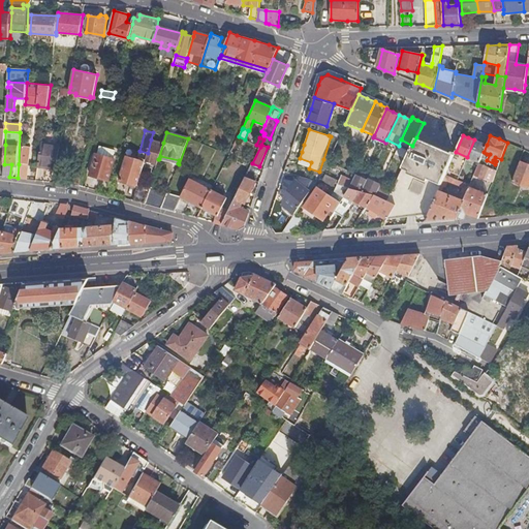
[(412,146),(390,194),(386,200),(395,206),(387,219),(386,220),(408,217),(429,215),(445,176),(452,161),(456,152),(452,151),(452,153),(434,146),(416,137),(412,146)]
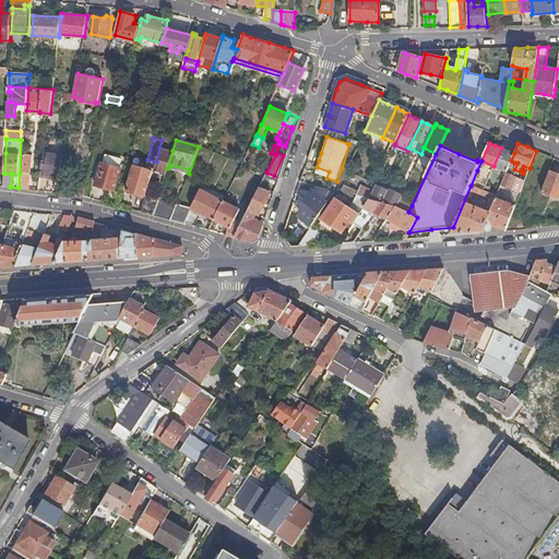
[(167,168),(173,151),(159,147),(156,162),(154,167),(166,171),(167,168)]
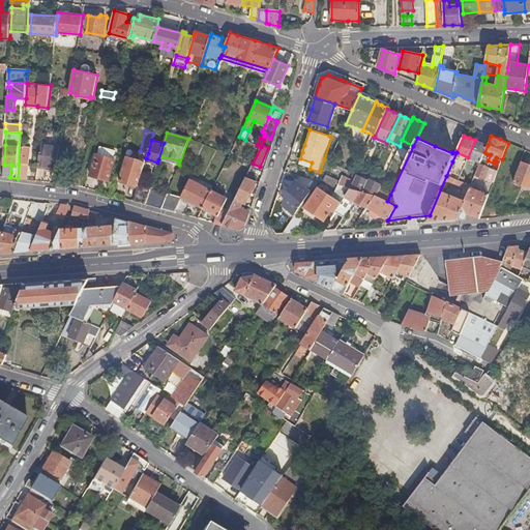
[(386,144),(398,149),(400,146),(387,140),(386,143),(386,144)]
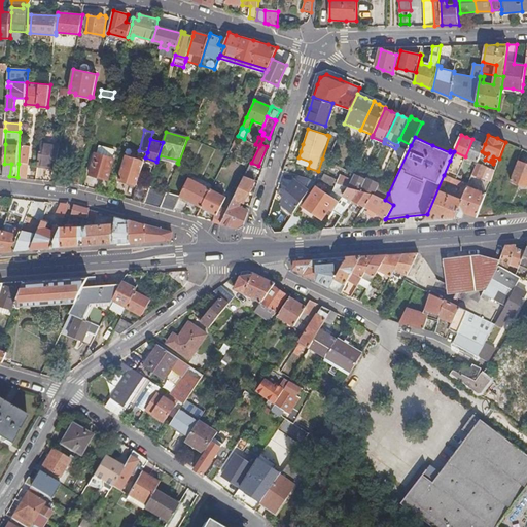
[(465,156),(462,164),(466,166),(469,159),(478,162),(482,151),(485,144),(478,142),(472,139),(465,156)]
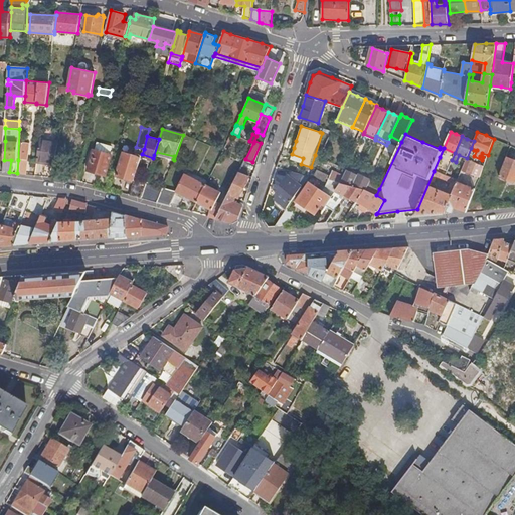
[(41,139),(37,162),(54,165),(58,142),(41,139)]
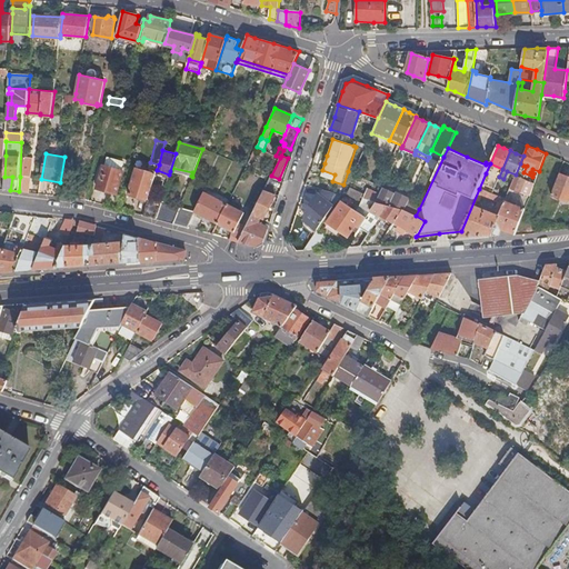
[(33,157),(23,157),(22,191),(29,192),(30,177),(31,177),(33,157)]
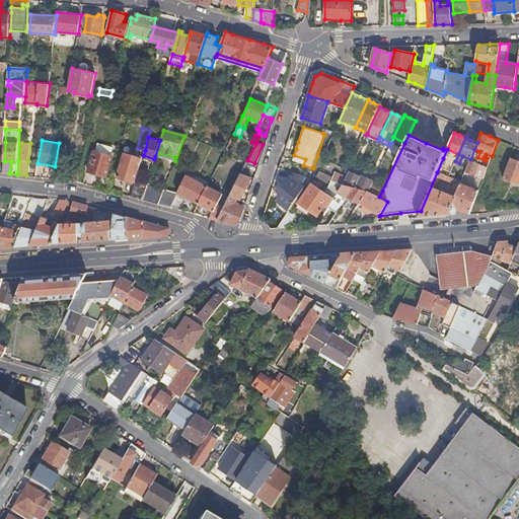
[(96,151),(94,151),(88,172),(106,177),(113,156),(110,155),(114,147),(98,143),(96,151)]
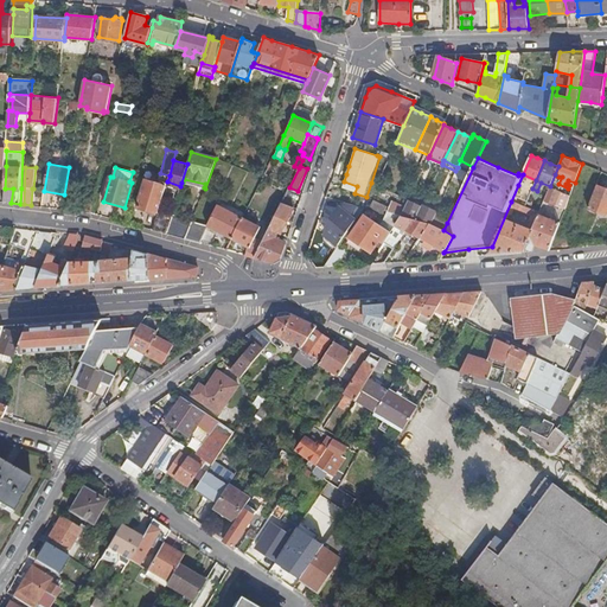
[(170,176),(160,173),(159,178),(160,180),(157,183),(146,179),(138,206),(158,213),(158,212),(167,181),(170,176)]
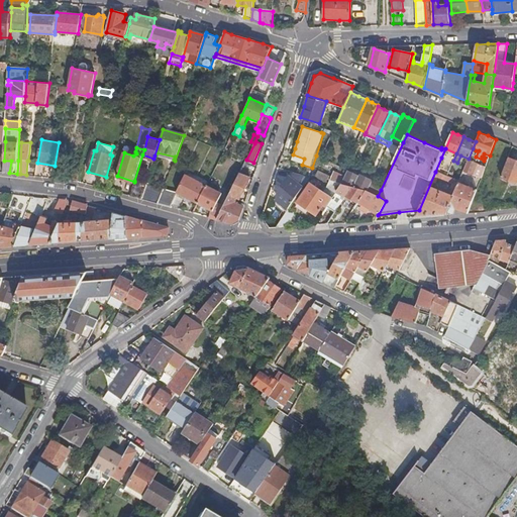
[(304,159),(293,154),(291,161),(302,165),(304,159)]
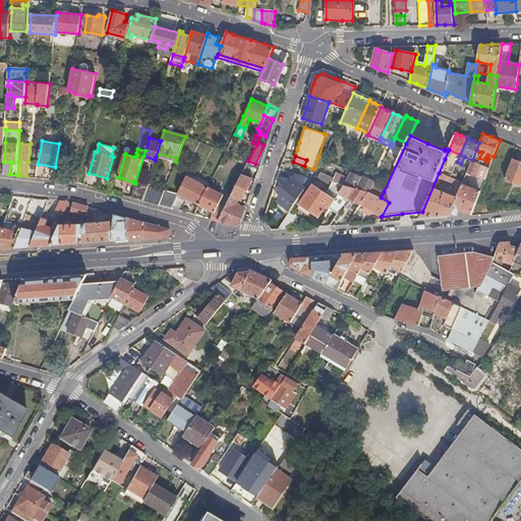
[(439,173),(447,176),(450,170),(446,168),(449,160),(445,159),(439,173)]
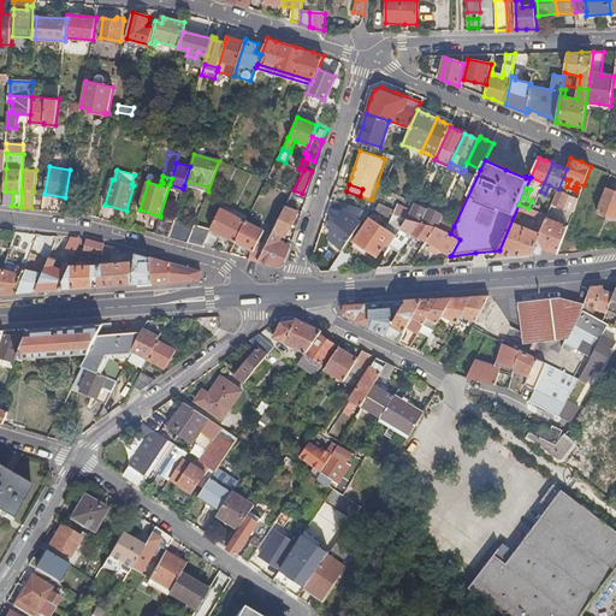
[(605,188),(597,211),(605,214),(614,218),(615,211),(615,191),(614,191),(605,188)]
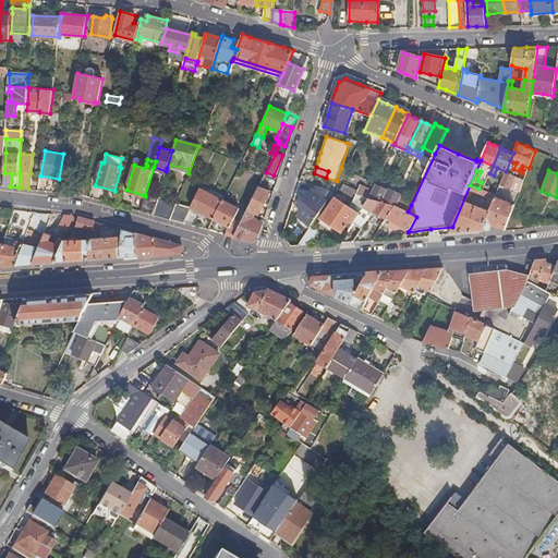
[(278,178),(274,176),(266,172),(258,186),(270,191),(274,192),(278,178)]
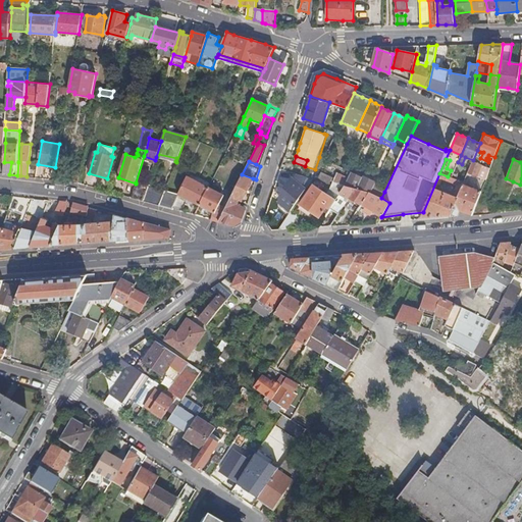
[(482,165),(476,162),(473,161),(468,172),(473,175),(477,176),(482,165)]
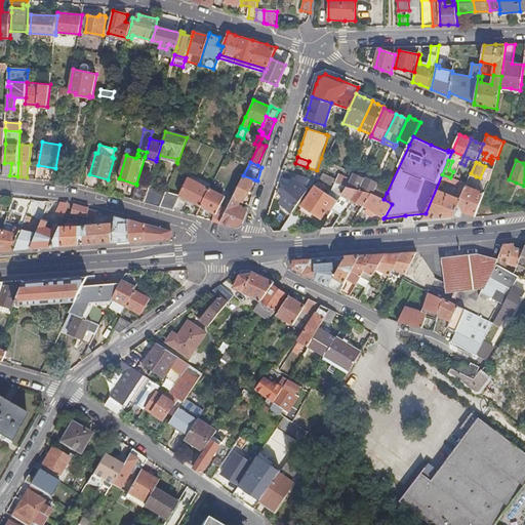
[(79,185),(82,171),(74,169),(71,184),(79,185)]
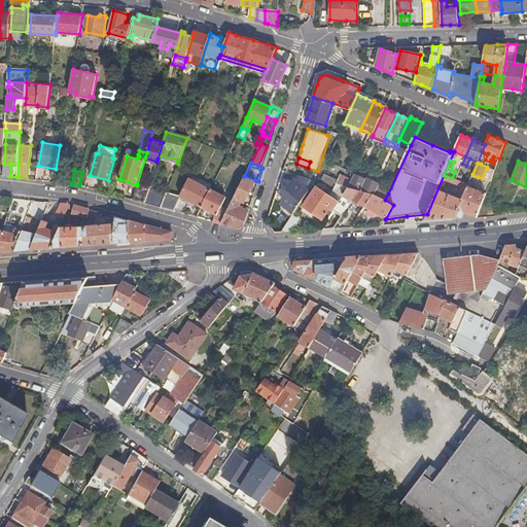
[(332,186),(336,179),(325,174),(321,181),(332,186)]
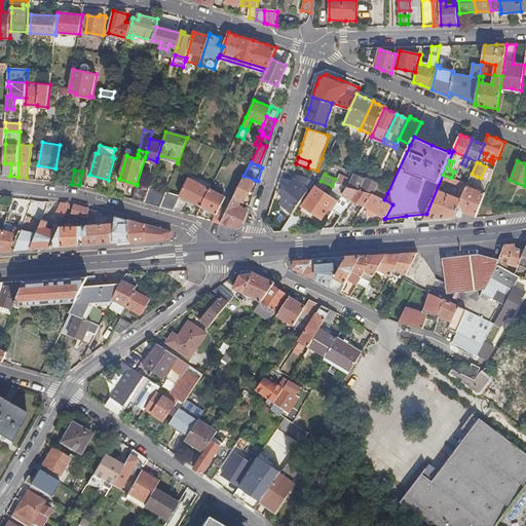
[(285,189),(279,203),(292,214),(294,212),(315,180),(299,175),(296,178),(294,177),(287,187),(285,189)]
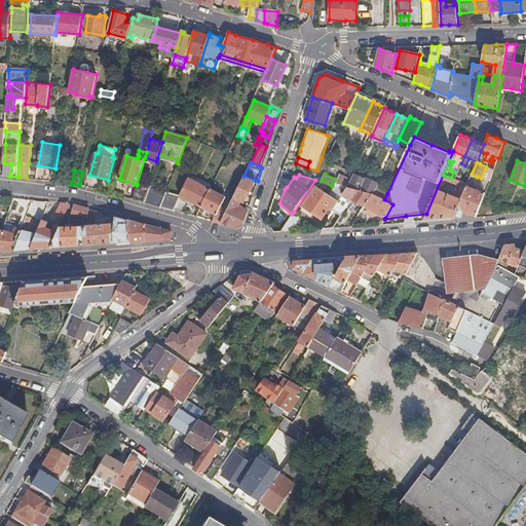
[(350,180),(339,175),(335,184),(347,187),(350,180)]
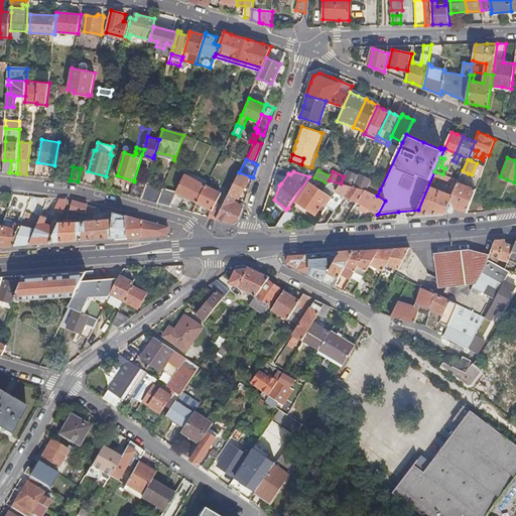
[(358,176),(347,171),(344,176),(341,183),(351,186),(353,186),(358,176)]
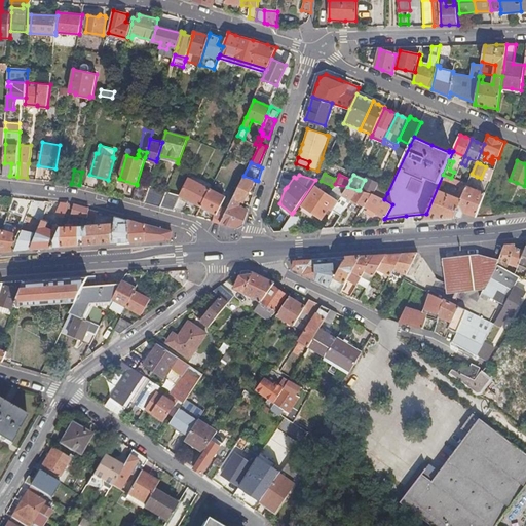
[(467,184),(451,178),(443,175),(426,214),(423,221),(442,220),(454,219),(455,216),(467,184)]
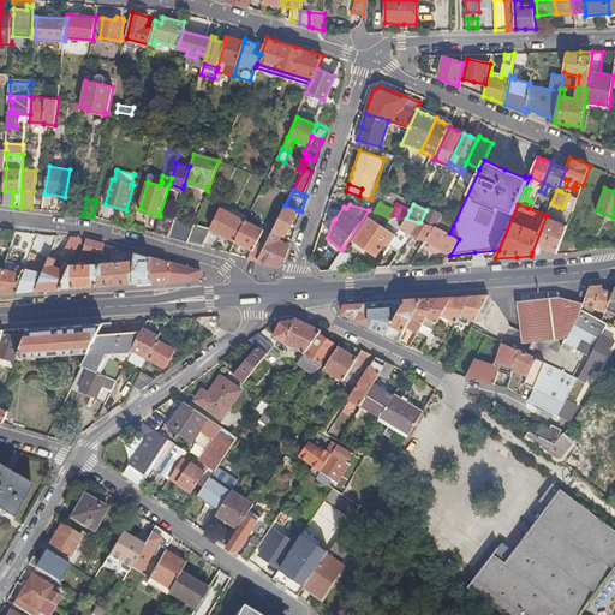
[(282,237),(285,238),(298,210),(285,206),(273,232),(282,237)]
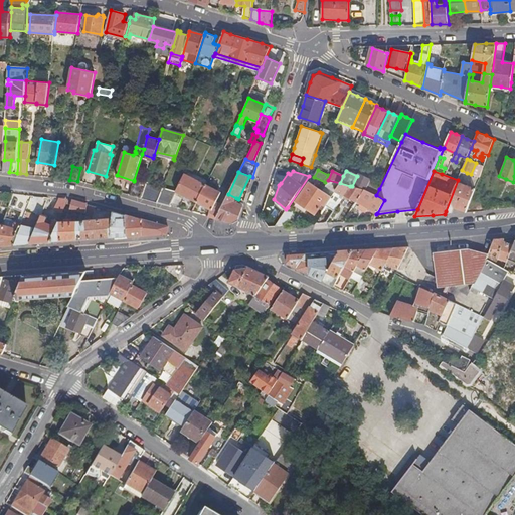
[(163,187),(163,188),(157,203),(170,206),(176,192),(197,203),(206,184),(184,173),(176,191),(163,187)]
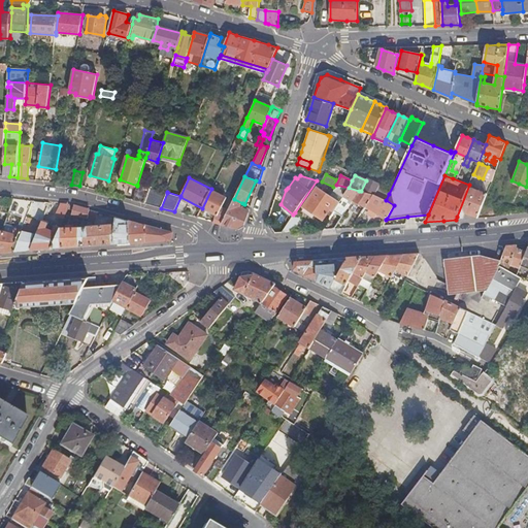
[(374,195),(377,189),(380,185),(367,178),(366,180),(361,191),(373,195),(374,195)]
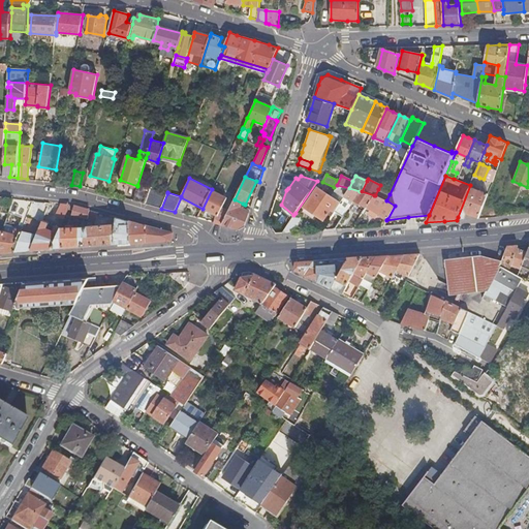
[(470,216),(478,218),(488,194),(472,189),(473,185),(471,184),(470,185),(458,217),(464,219),(466,214),(470,216)]
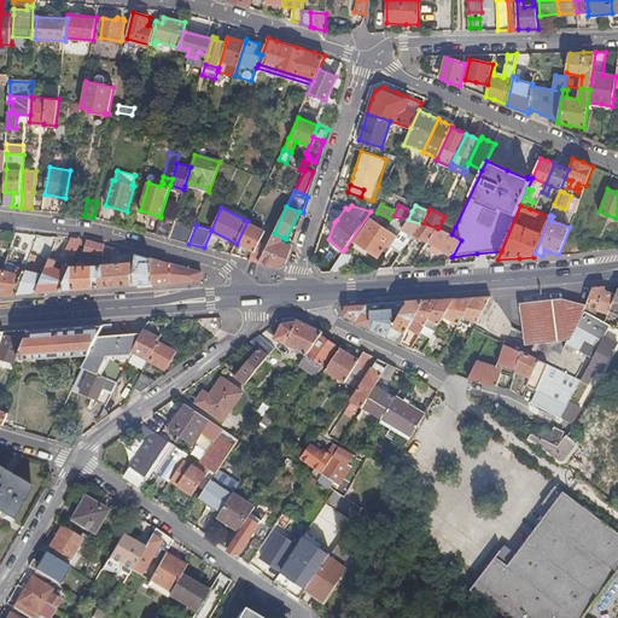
[(161,217),(156,234),(162,235),(170,238),(175,221),(161,216),(161,217)]
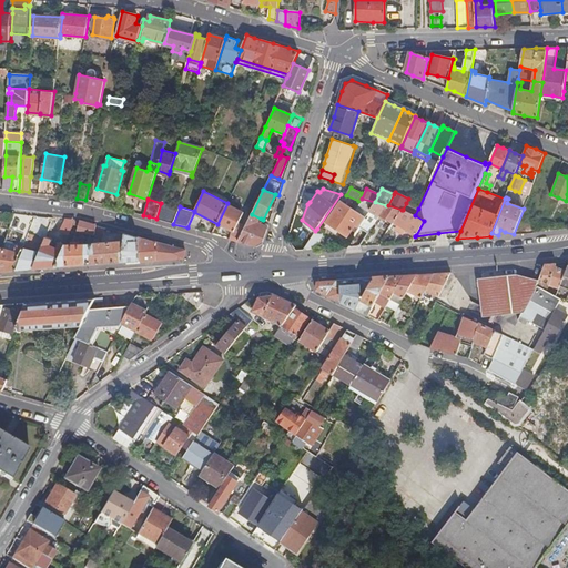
[(362,199),(358,206),(368,213),(369,210),(375,202),(362,199)]
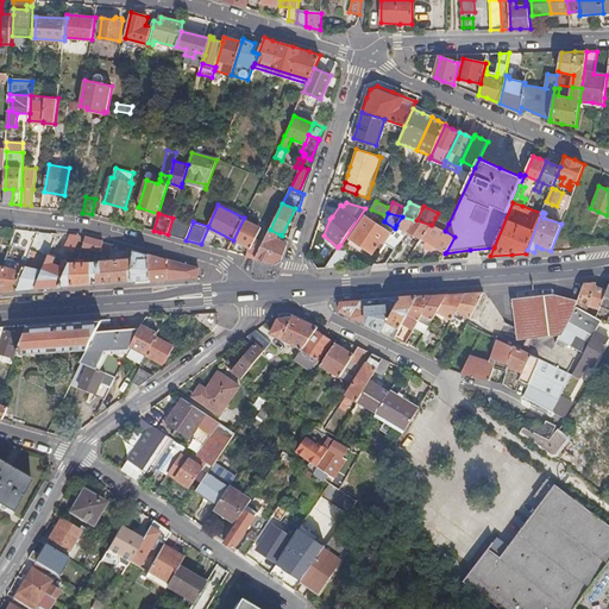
[(391,233),(381,226),(366,217),(351,238),(362,245),(372,252),(376,249),(380,251),(385,243),(391,233)]
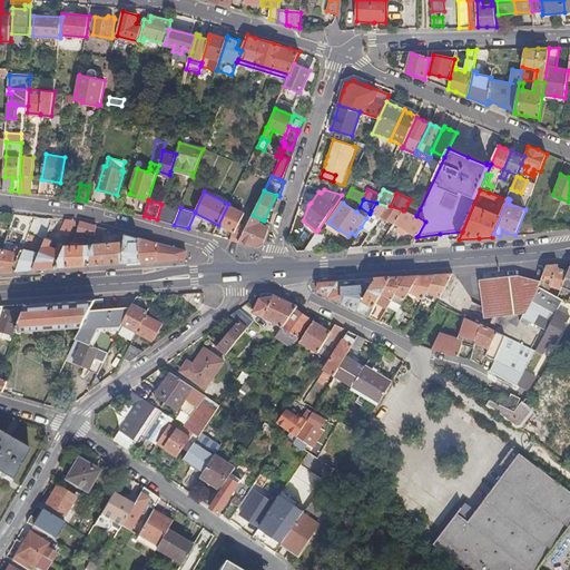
[(376,203),(371,210),(380,216),(387,206),(376,203)]
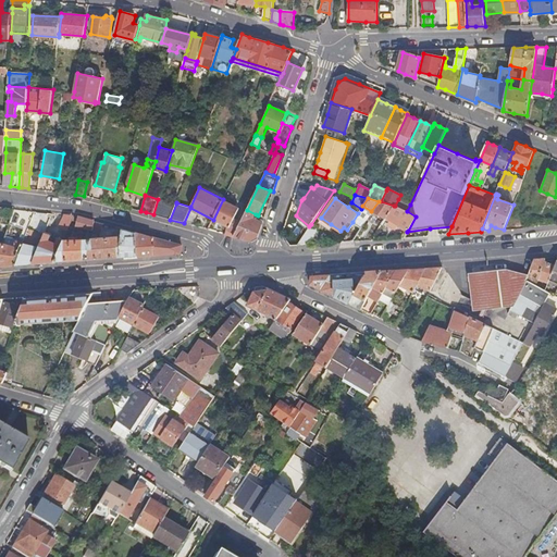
[(176,203),(158,199),(153,214),(161,217),(170,220),(176,203)]
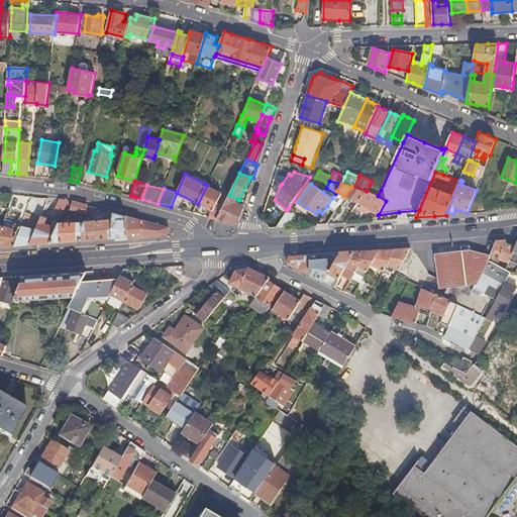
[(222,193),(207,185),(198,204),(211,211),(210,218),(217,219),(223,206),(217,203),(222,193)]
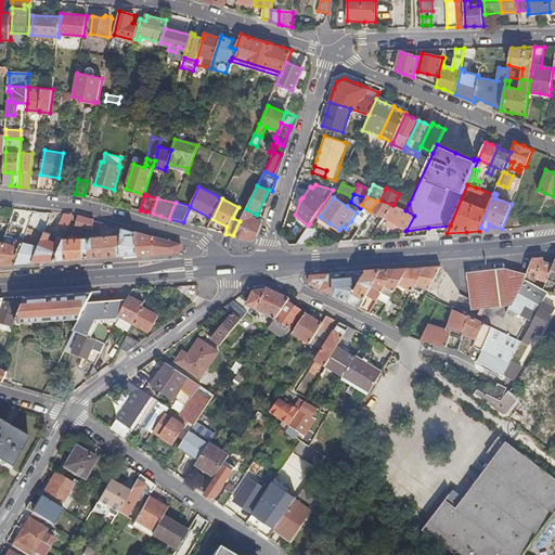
[(377,201),(370,210),(377,215),(384,218),(392,205),(379,201),(377,201)]
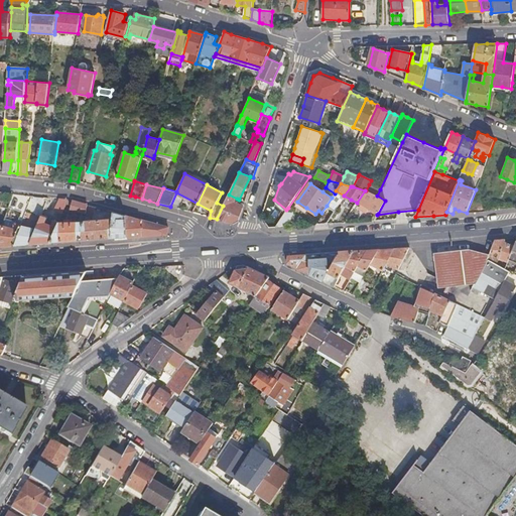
[(335,194),(326,187),(323,191),(332,198),(335,194)]
